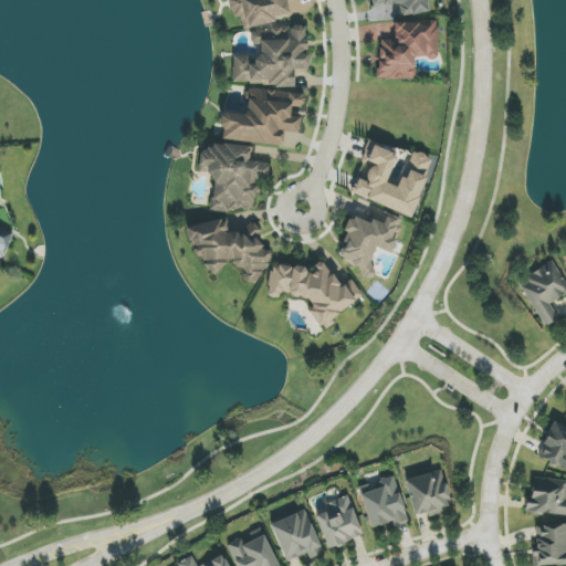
[(228,0),(234,19),(240,17),(244,30),(301,10),(296,0),(228,0)]
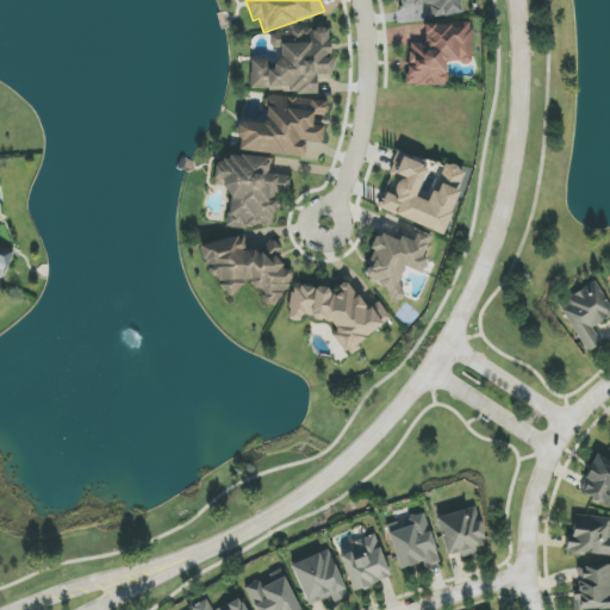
[(399,0),(402,10),(419,6),(422,20),(462,13),(460,0),(399,0)]
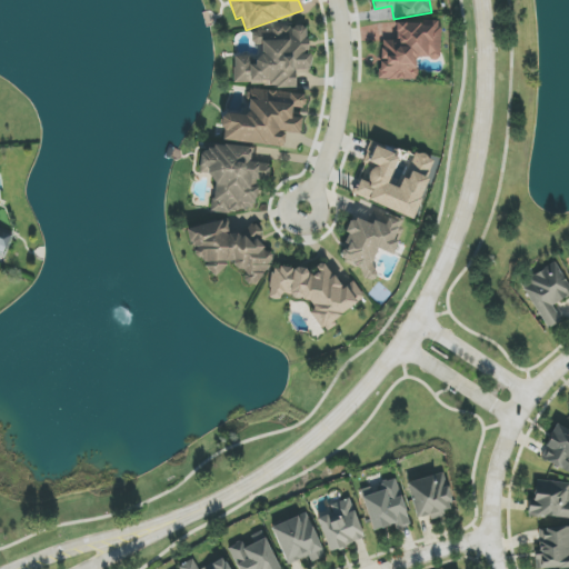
[(380,79),(417,80),(417,58),(440,59),(441,26),(393,25),(393,39),(381,39),(380,79)]
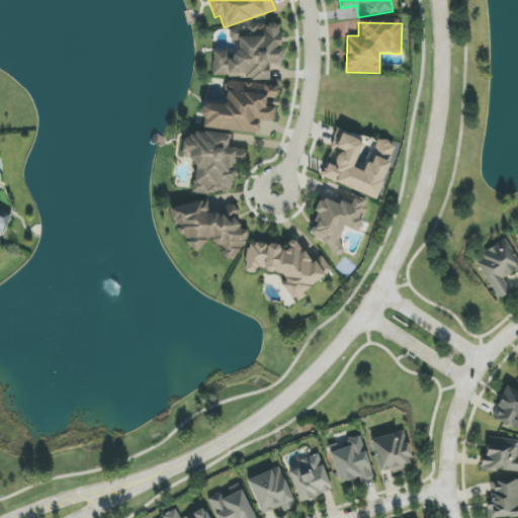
[(212,78),(269,77),(268,65),(281,64),(280,24),(229,26),(229,40),(236,39),(236,51),(212,52),(212,78)]
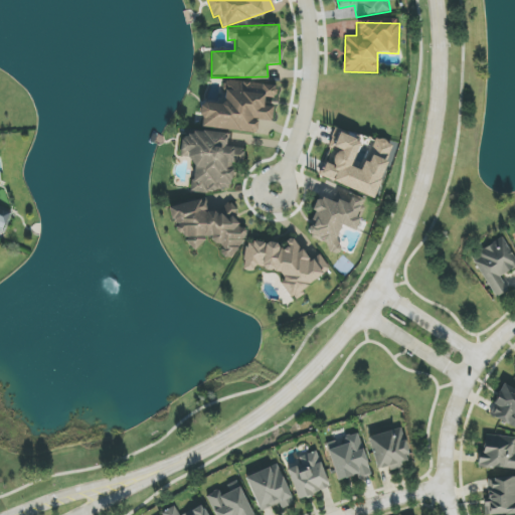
[(256,132),(258,121),(272,121),(273,106),(265,106),(265,97),(276,98),(276,87),(240,83),(240,80),(225,79),(223,105),(202,104),(200,128),(256,132)]
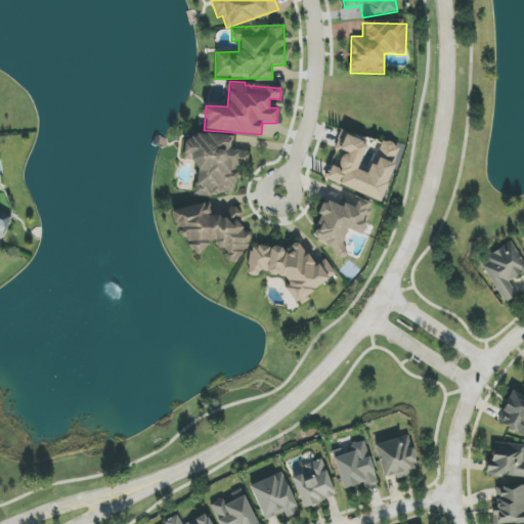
[(249,150),(232,148),(233,137),(185,132),(182,160),(197,161),(193,192),(234,197),(237,165),(248,166),(249,150)]
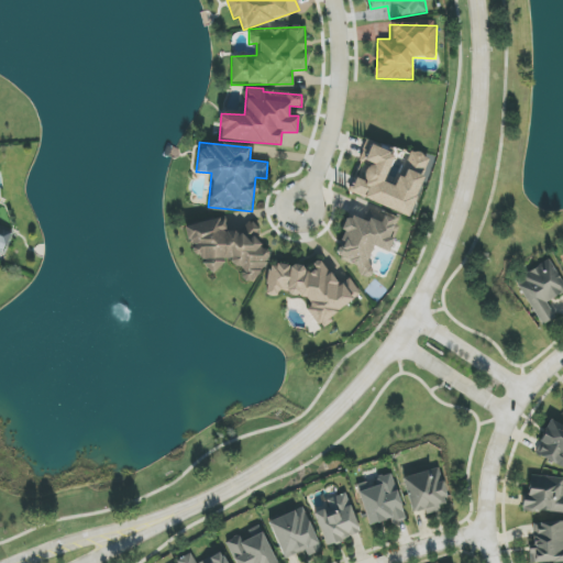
[(409,216),(424,174),(404,167),(396,187),(384,183),(395,153),(365,142),(359,162),(367,165),(363,177),(355,175),(349,194),(409,216)]
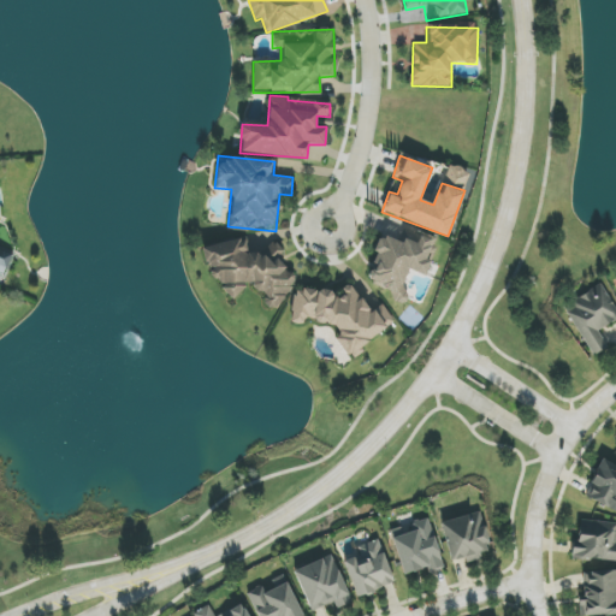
[(373,242),(375,256),(375,258),(381,282),(383,286),(391,285),(395,301),(401,303),(398,292),(401,292),(408,271),(426,276),(436,247),(433,238),(422,235),(414,236),(413,227),(403,225),(401,231),(385,235),(383,241),(373,242)]
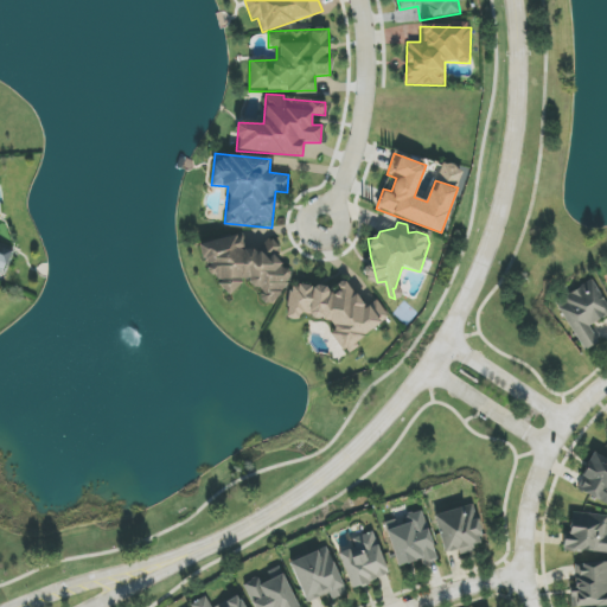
[(198,243),(202,260),(213,263),(219,295),(238,292),(241,282),(259,287),(262,302),(283,298),(289,273),(283,272),(281,257),(244,249),(242,235),(198,243)]
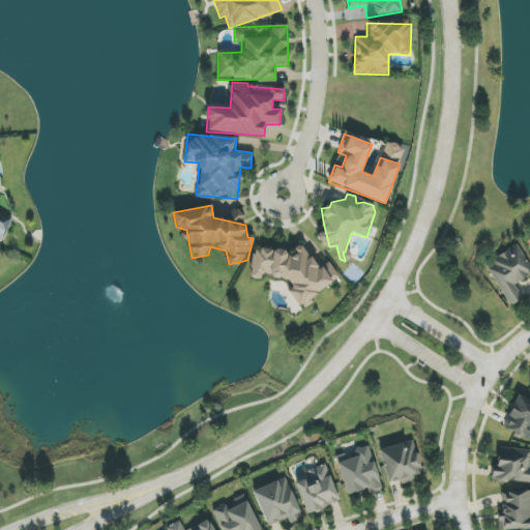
[(0,237),(3,237),(8,221),(0,217),(0,237)]
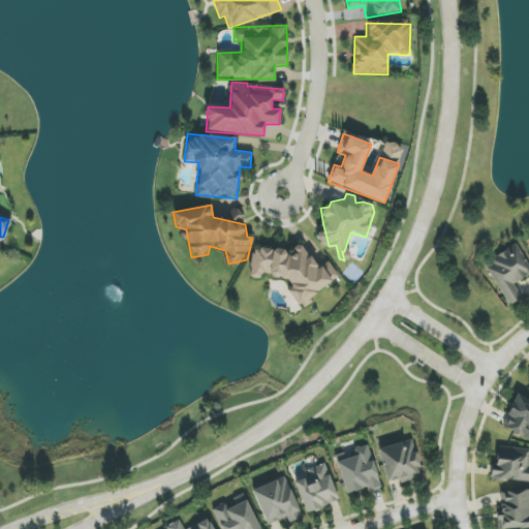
[(339,277),(328,262),(320,261),(316,256),(305,255),(298,245),(286,254),(283,249),(275,249),(275,248),(262,248),(252,256),(250,278),(258,279),(267,272),(272,279),(286,279),(289,283),(288,293),(300,307),(305,308),(310,304),(311,298),(339,277)]
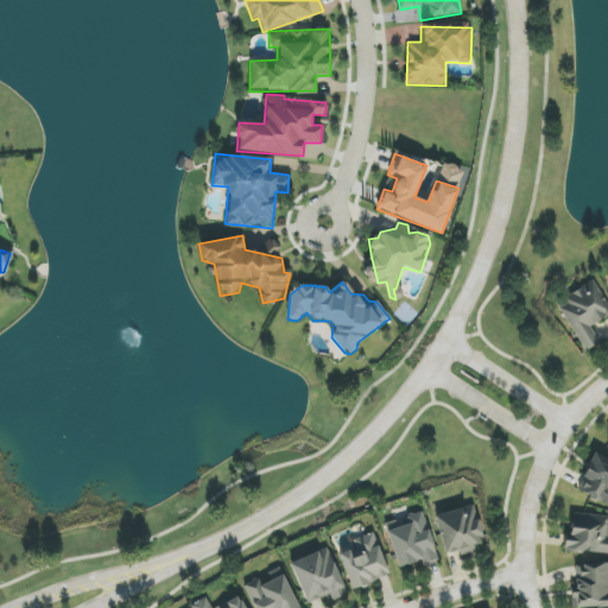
[(601,343),(591,325),(607,316),(607,305),(595,282),(557,301),(583,352),(601,343)]
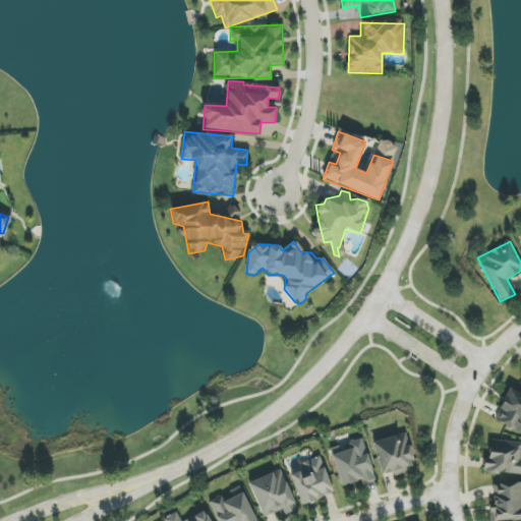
[(495,421),(520,432),(520,393),(509,389),(495,421)]
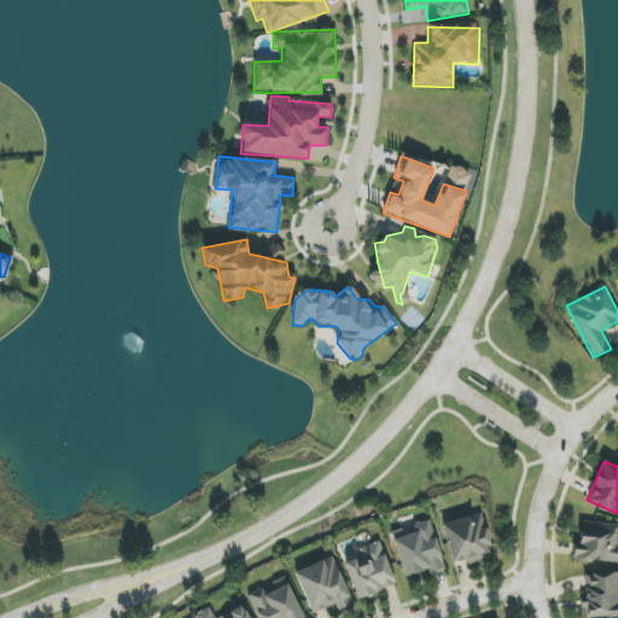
[(443,524),(453,564),(466,560),(467,563),(493,557),(482,514),(443,524)]
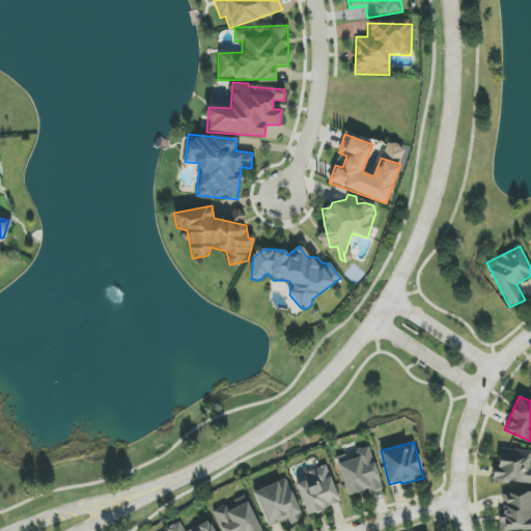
[(347,496),(368,491),(369,494),(383,491),(371,447),(337,456),(347,496)]
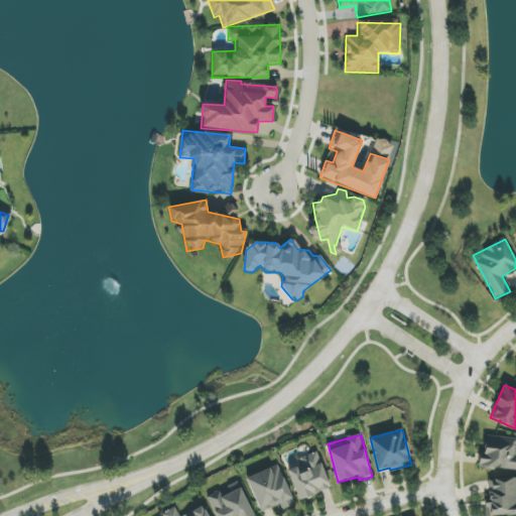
[(515,437),(484,436),(482,469),(515,470),(515,437)]
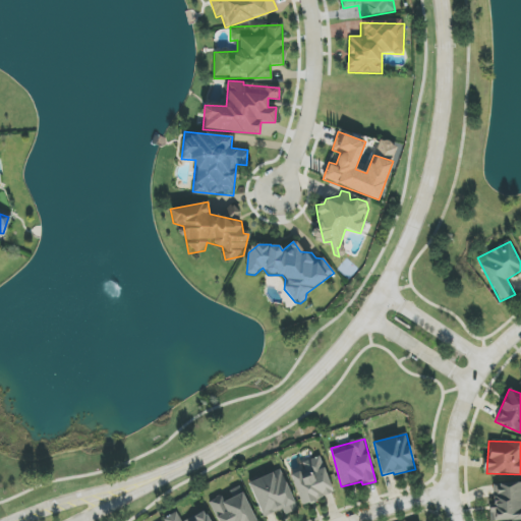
[(301,505),(334,494),(321,456),(302,463),(304,469),(291,473),(301,505)]
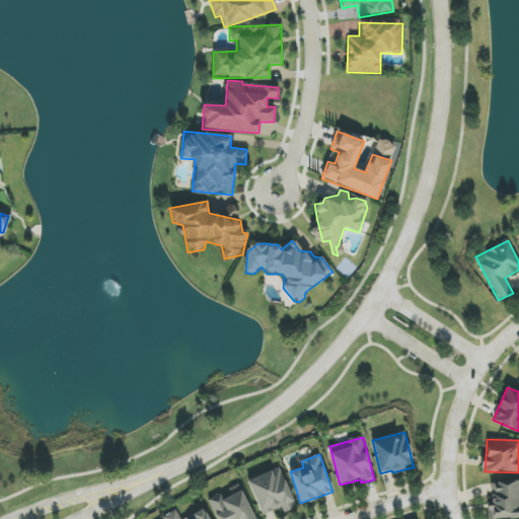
[(261,515),(282,508),(284,513),(295,508),(281,468),(248,480),(261,515)]
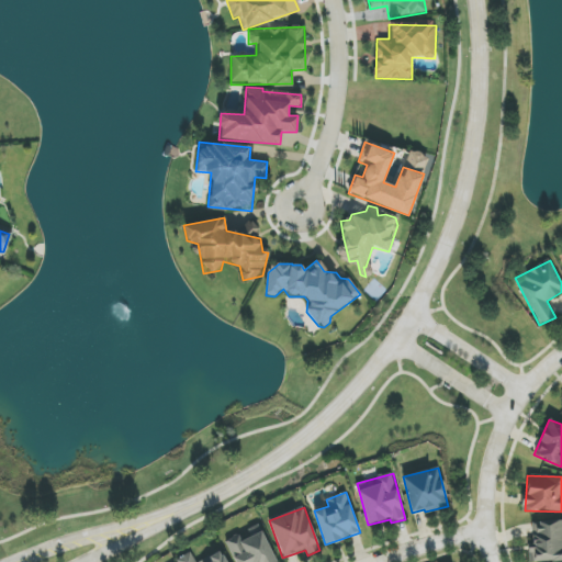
[(539,561),(561,560),(561,519),(531,523),(534,549),(529,549),(529,561),(539,561)]
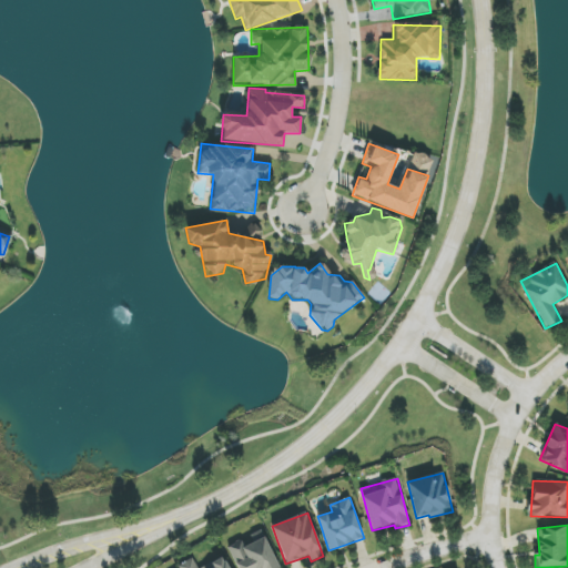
[(280,567),(262,530),(250,536),(251,538),(230,548),(239,567),(280,567)]
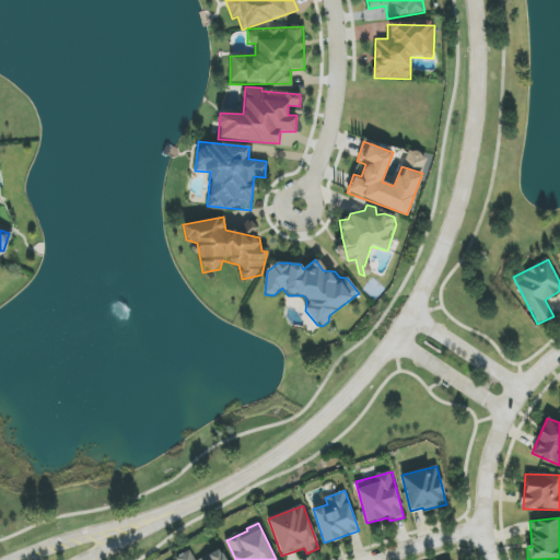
[(225,559),(221,549),(197,559),(195,559),(190,550),(179,557),(181,559),(225,559)]
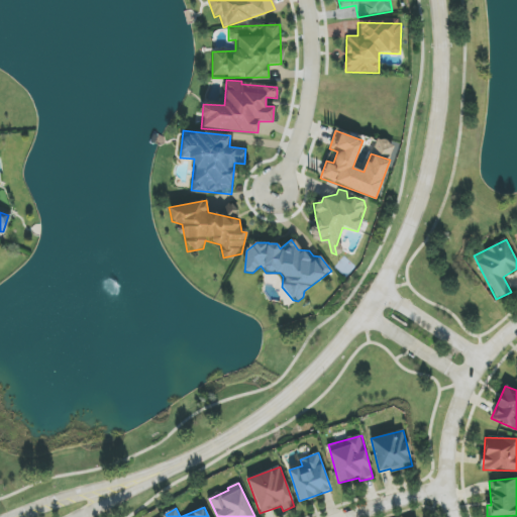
All buildings are outlined.
